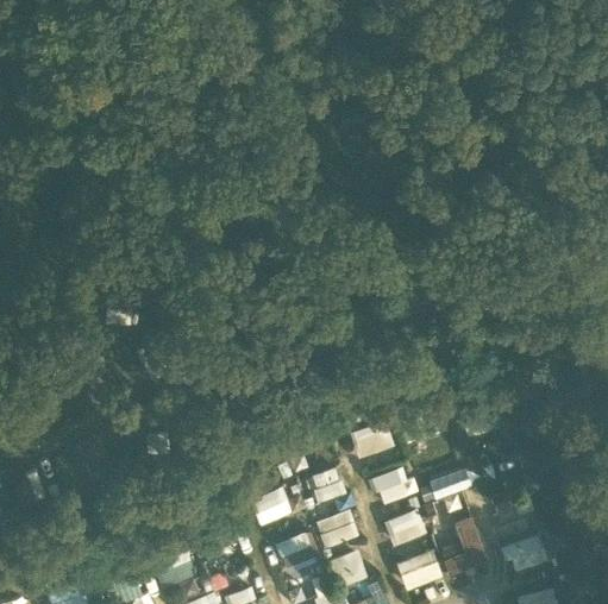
[(140,334),(155,365),(176,356),(163,325),(140,334)]
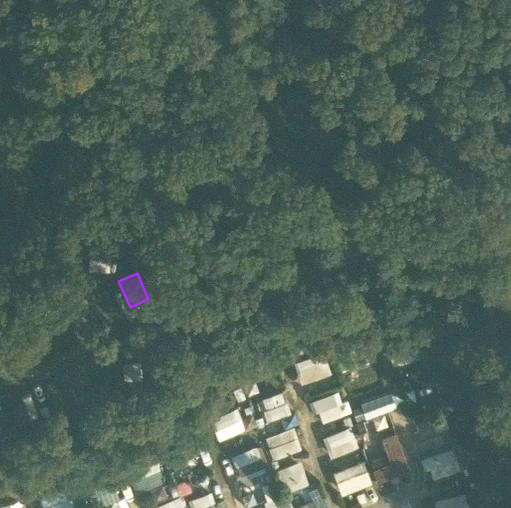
[(386,349),(392,369),(413,363),(406,343),(386,349)]
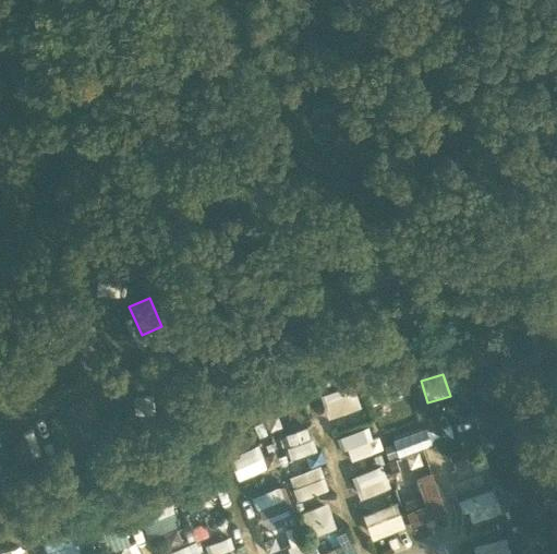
[(352,388),(322,397),(328,421),(360,412),(352,388)]
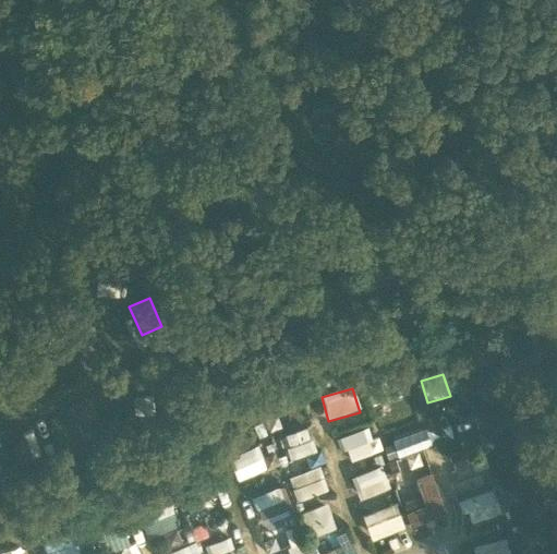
[(291,461),(315,455),(310,431),(285,436),(291,461)]
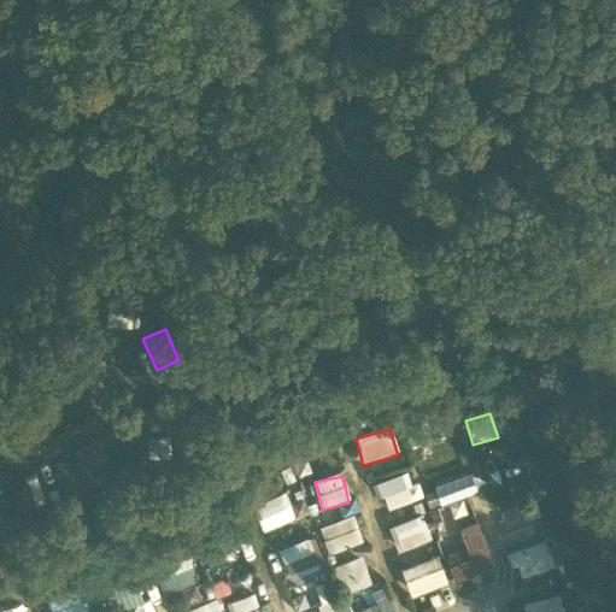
[(377,483),(383,510),(417,504),(412,476),(377,483)]
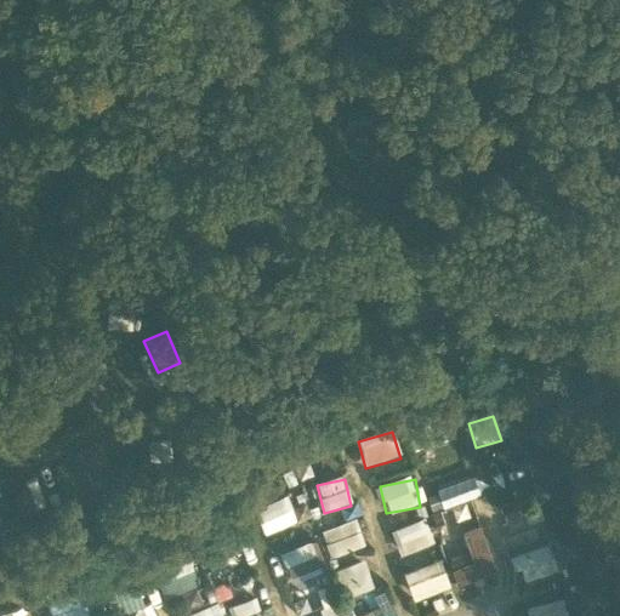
[(268,537),(297,524),(285,497),(256,511),(268,537)]
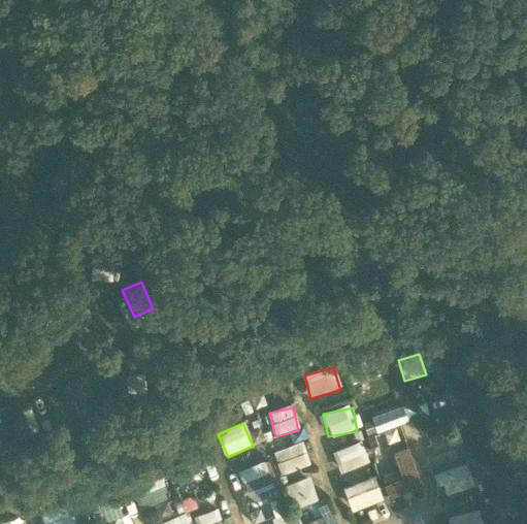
[(275,438),(278,450),(296,445),(292,433),(275,438)]
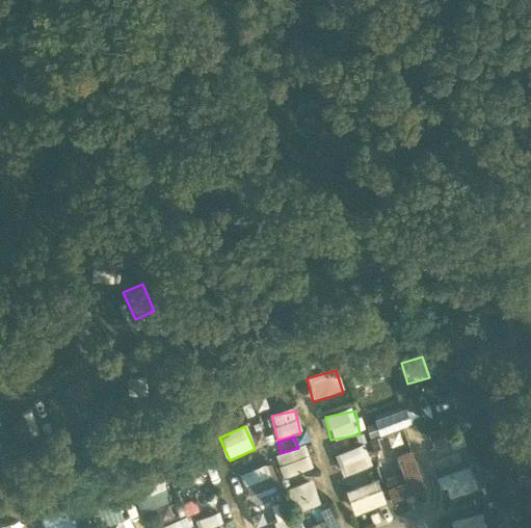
[(371,445),(380,467),(392,462),(382,440),(371,445)]
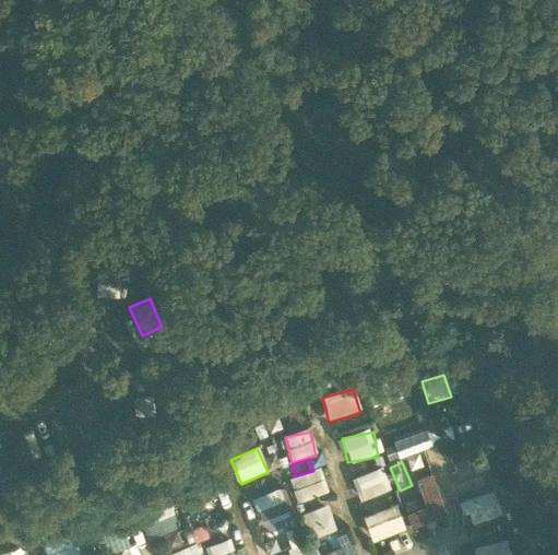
[(382,469),(353,481),(361,503),(391,491),(382,469)]
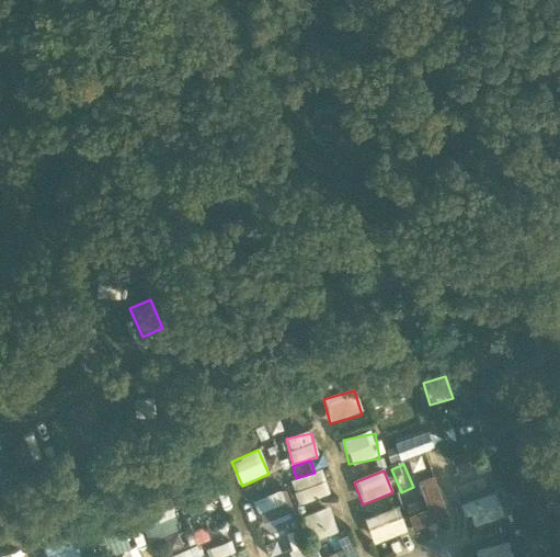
[(293,478),(296,502),(328,498),(324,474),(293,478)]
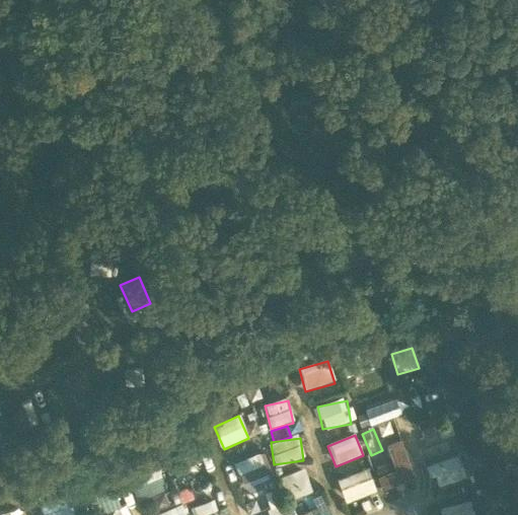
[(383,490),(416,480),(403,440),(387,445),(393,464),(376,469),(383,490)]
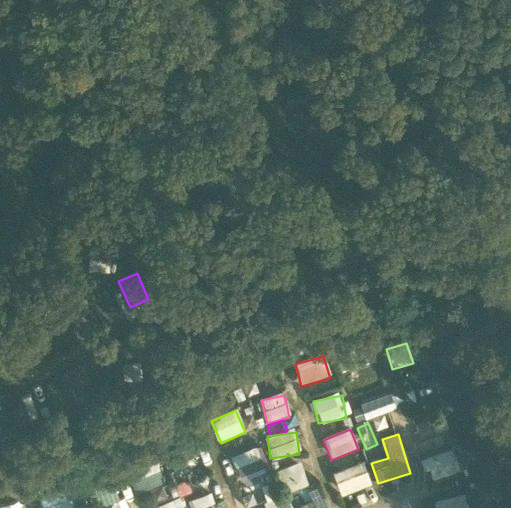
[(260,446),(233,455),(240,476),(268,466),(260,446)]
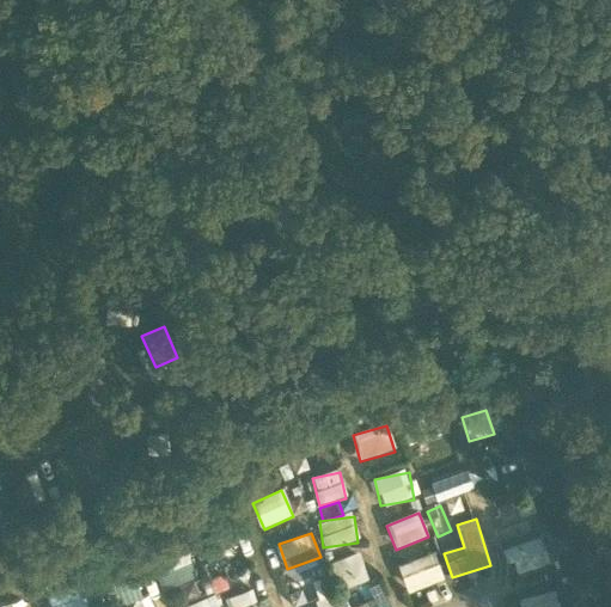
[(539,539),(506,550),(514,576),(548,565),(539,539)]
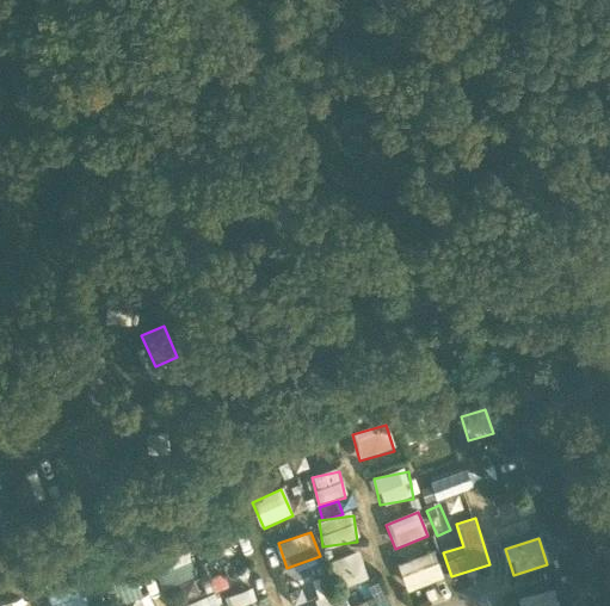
[(156,557),(166,583),(193,573),(184,548),(156,557)]
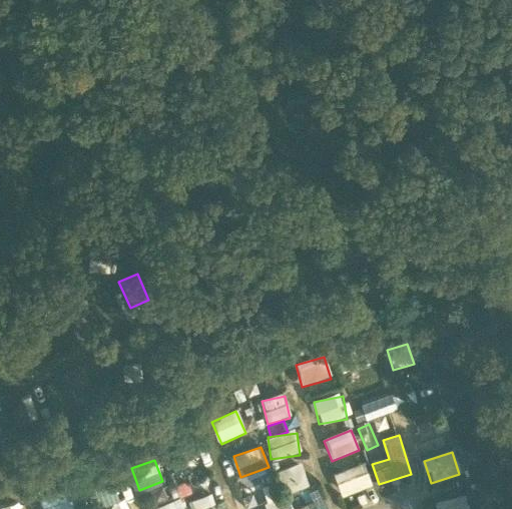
[(292,492),(310,483),(300,463),(282,472),(292,492)]
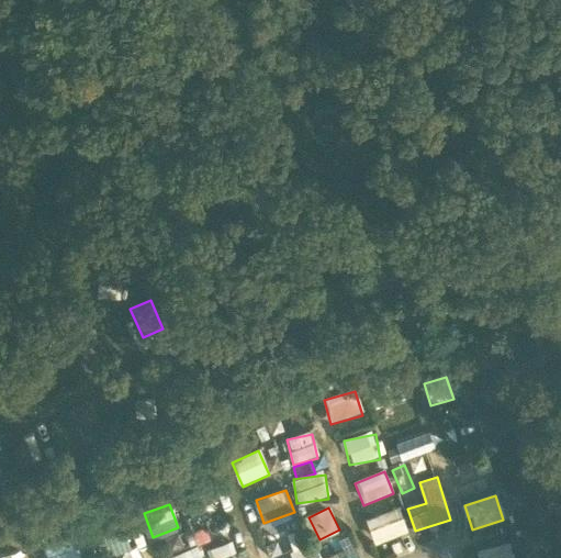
[(402,509),(367,517),(374,544),(408,534),(402,509)]
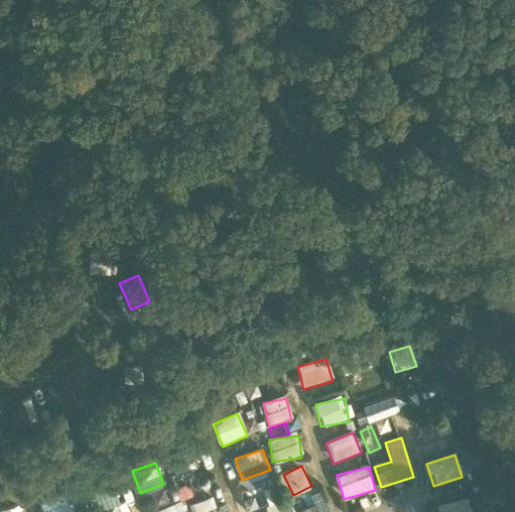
[(96,505),(115,498),(108,480),(89,488),(96,505)]
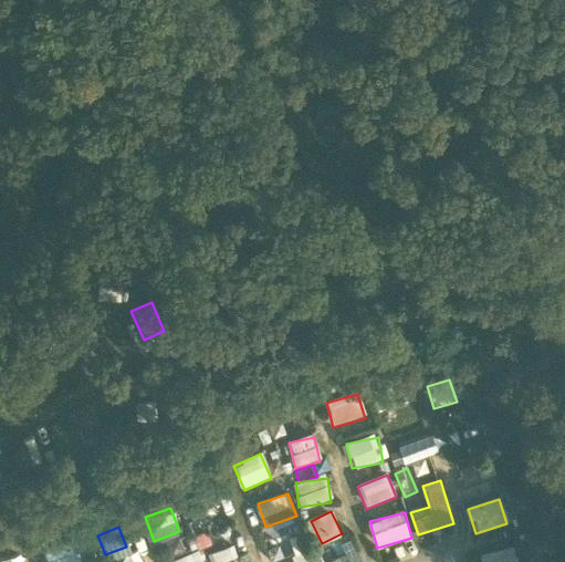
[(45,561),(73,561),(81,560),(73,534),(41,543),(45,561)]
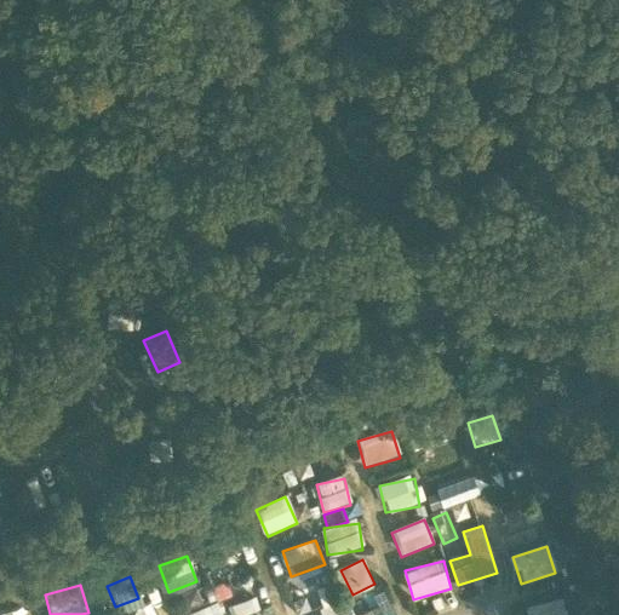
[(368,614),(395,614),(380,590),(362,601),(371,614),(368,614)]
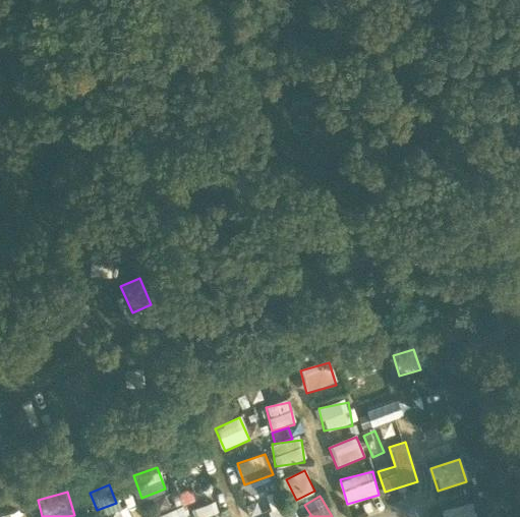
[(190,507),(192,516),(193,516),(218,511),(215,501),(190,507)]
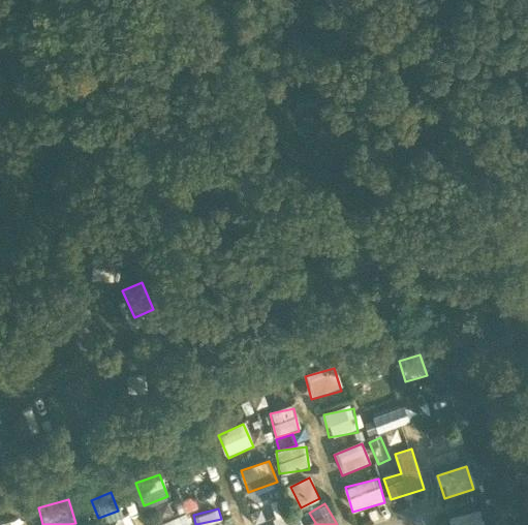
[(0,524),(18,524),(14,512),(0,516),(0,524)]
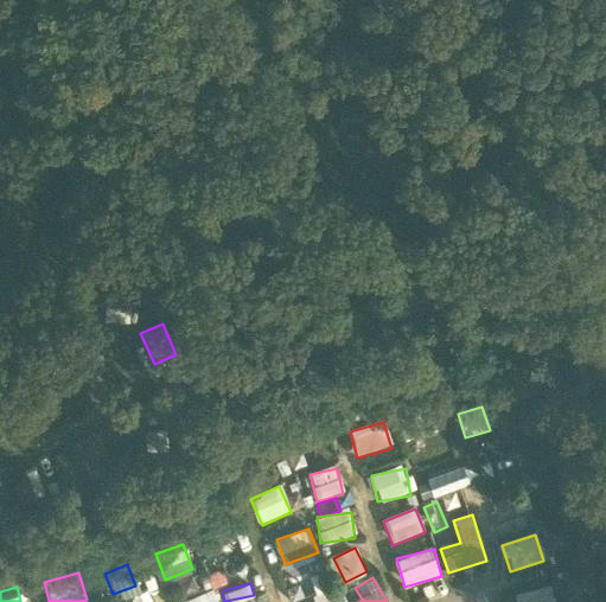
[(217,601),(214,588),(178,599),(179,601),(217,601)]
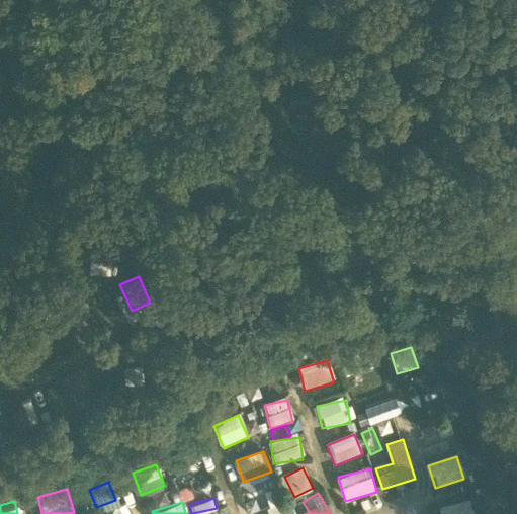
[(472,513),(471,503),(439,507),(439,513),(472,513)]
